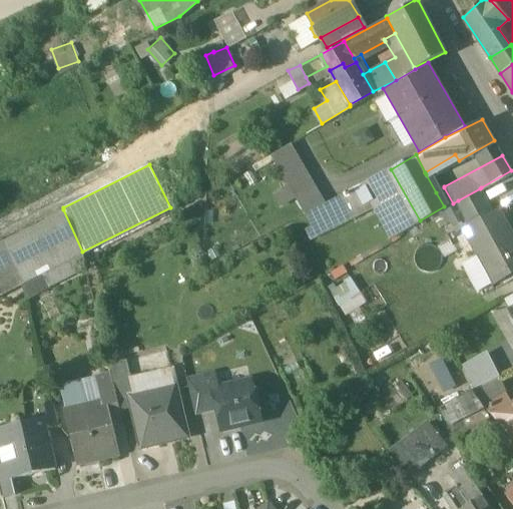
[(391,169),(364,182),(372,197),(371,197),(375,204),(391,236),(420,220),(391,169)]
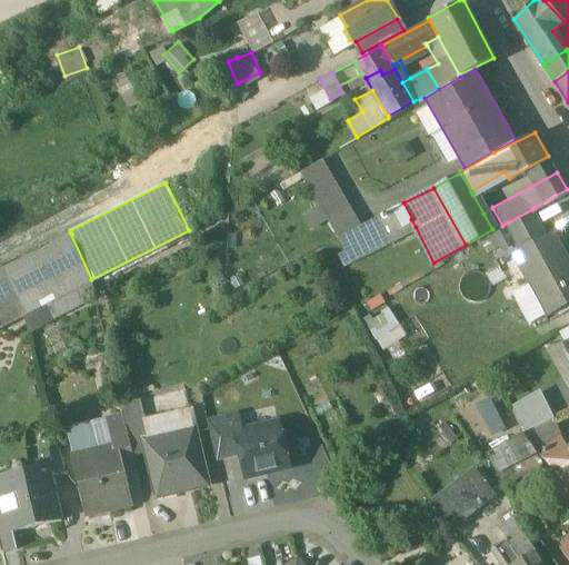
[(403,202),(338,235),(346,249),(351,259),(416,227),(411,219),(412,219),(403,202)]
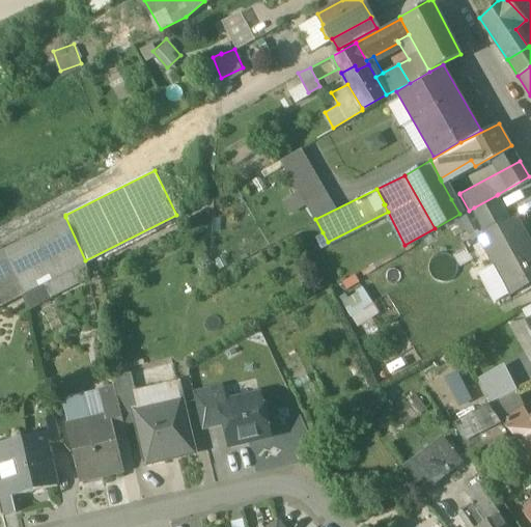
[(459,194),(451,199),(459,214),(460,215),(469,211),(459,194)]
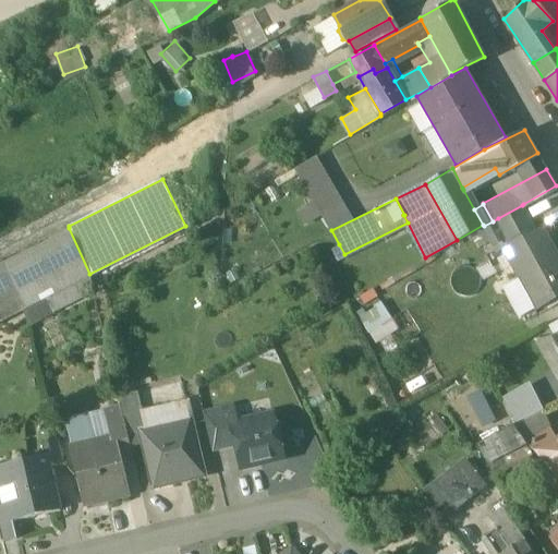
[(522,205),(498,218),(510,241),(535,228),(522,205)]
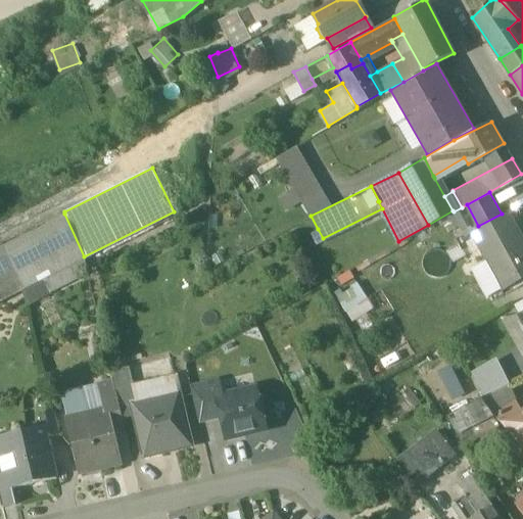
[(522,274),(522,238),(508,210),(502,214),(478,226),(472,230),(502,286),(522,274)]
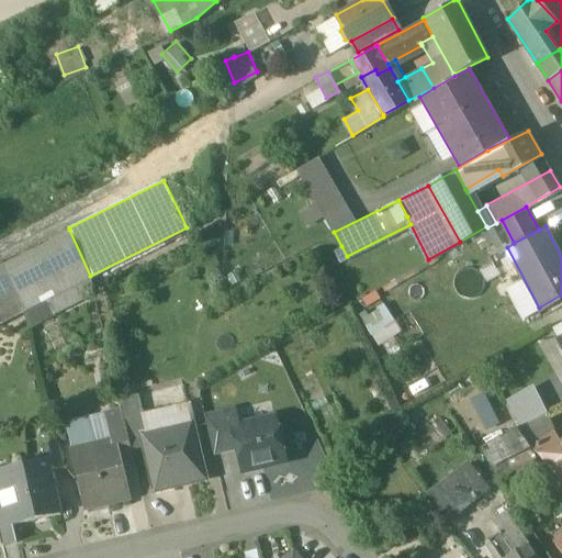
[(69,230),(3,263),(26,308),(26,309),(91,277),(90,276),(69,230)]
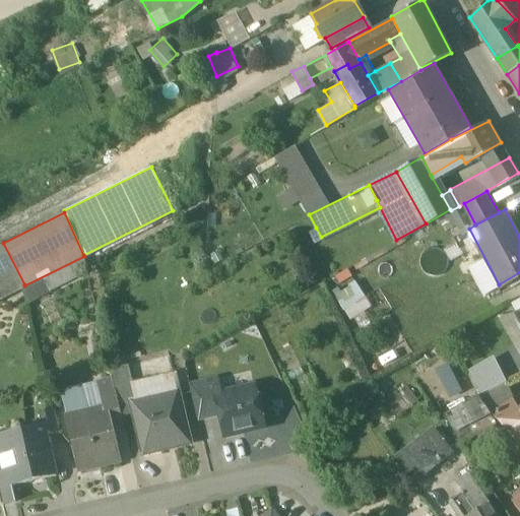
[(316,228),(309,231),(314,240),(321,237),(316,228)]
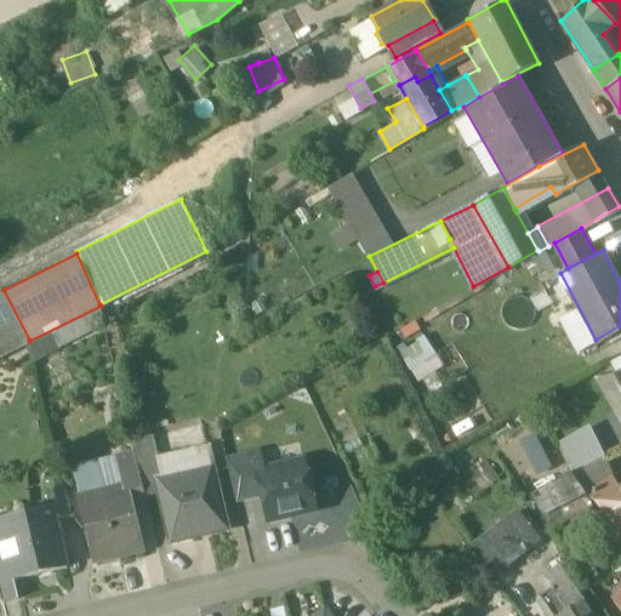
[(4,290),(0,291),(0,353),(29,340),(4,290)]
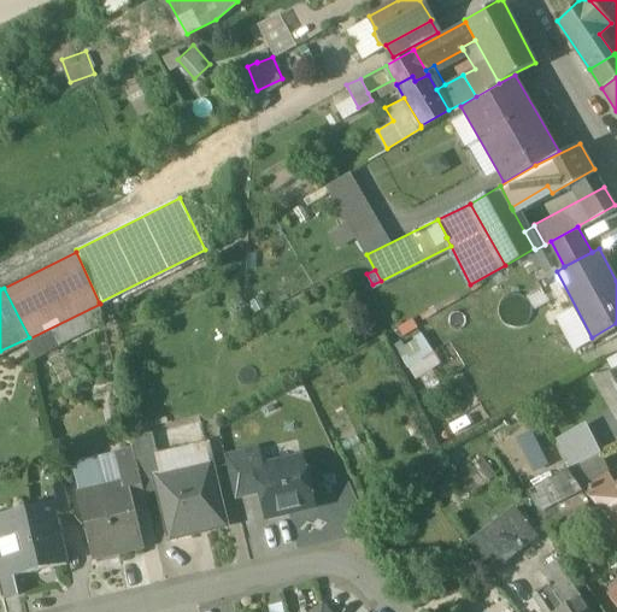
[(398,343),(416,374),(442,359),(424,329),(398,343)]
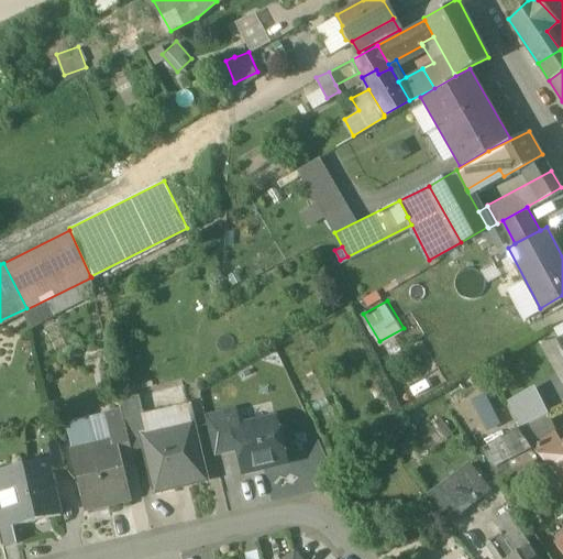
[(538,382),(509,396),(522,423),(551,409),(538,382)]
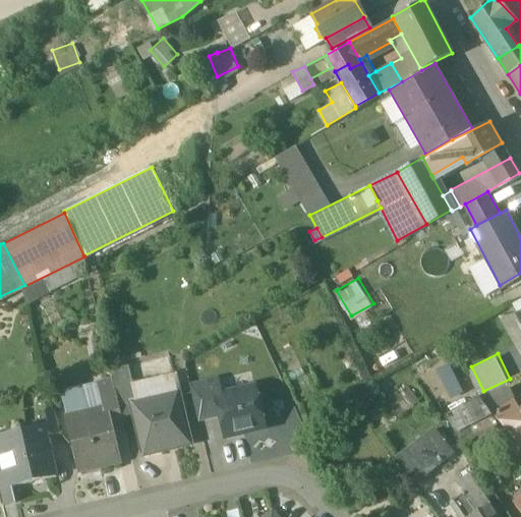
[(128,362),(110,367),(115,388),(121,414),(132,411),(130,400),(137,398),(128,362)]
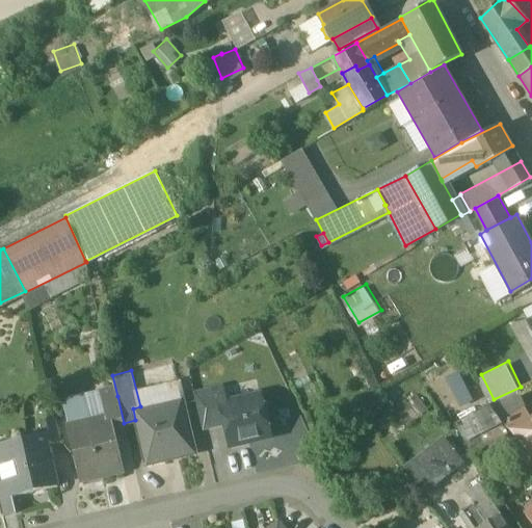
[(222,385),(193,391),(202,427),(224,422),(220,403),(227,401),(222,385)]
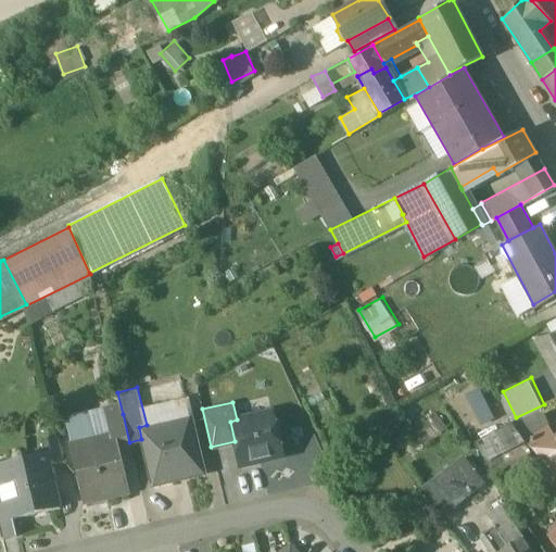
[(469,424),(475,436),(509,418),(504,406),(469,424)]
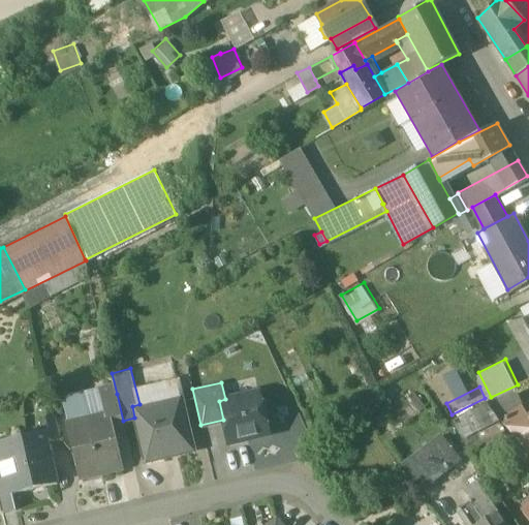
[(414,389),(383,404),(393,423),(424,406),(414,389)]
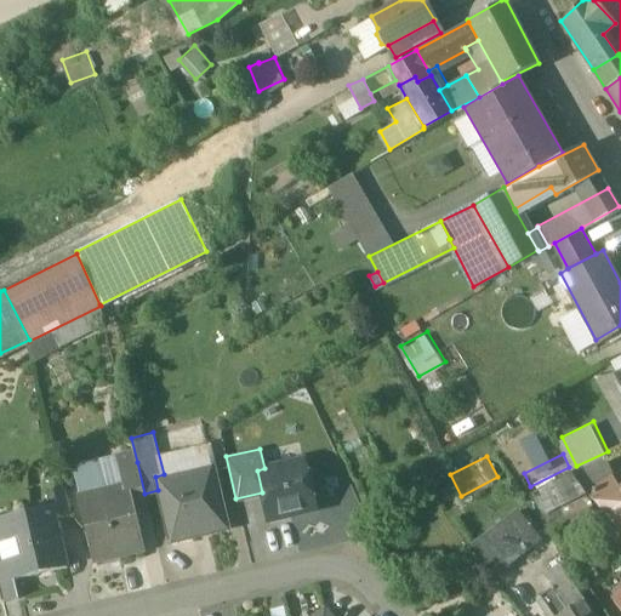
[(265,468),(257,471),(262,492),(268,517),(315,506),(308,479),(312,474),(311,466),(305,462),(305,460),(265,468)]
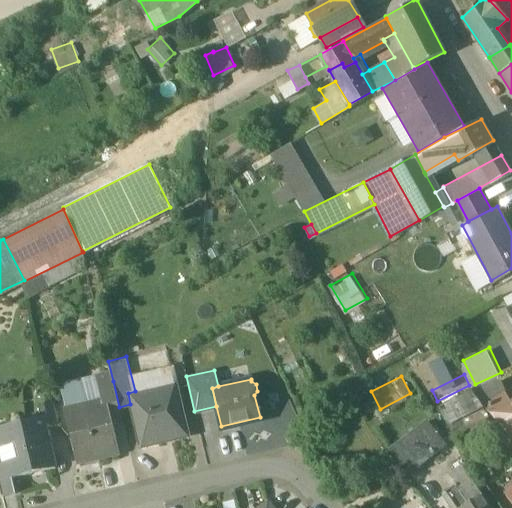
[(113,381),(97,384),(101,398),(102,398),(104,408),(107,407),(108,409),(119,407),(113,381)]
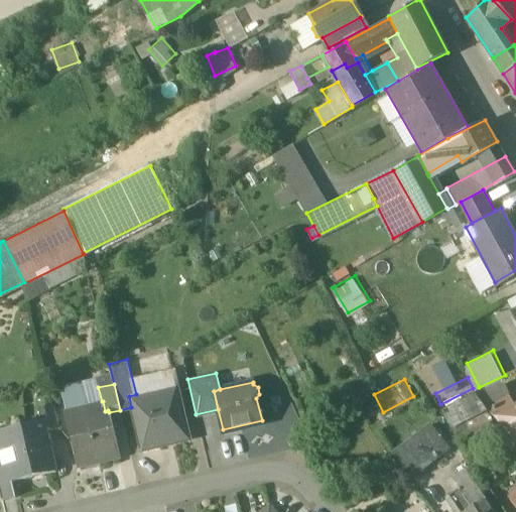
[(136,394),(129,396),(131,407),(141,449),(188,437),(176,384),(136,394)]
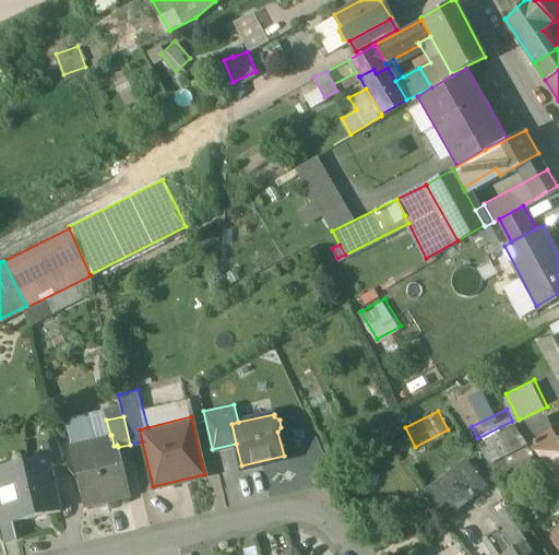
[(558,439),(558,437),(549,425),(536,432),(535,446),(558,473),(558,531),(551,539),(558,546),(558,439)]
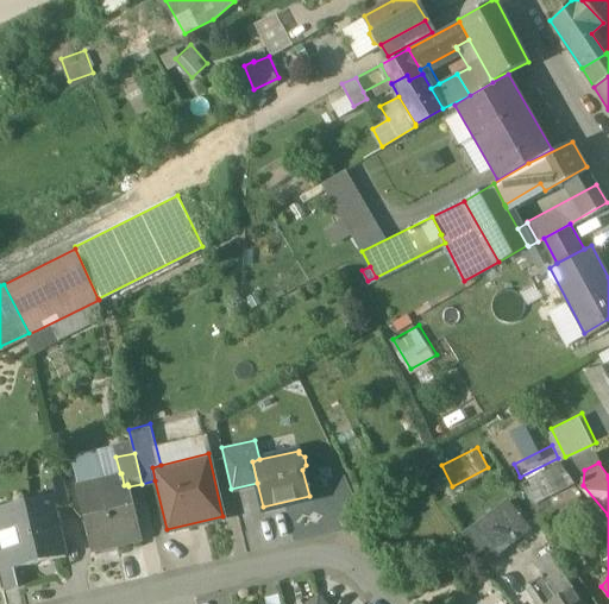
[(537,503),(575,485),(564,464),(527,482),(537,503)]
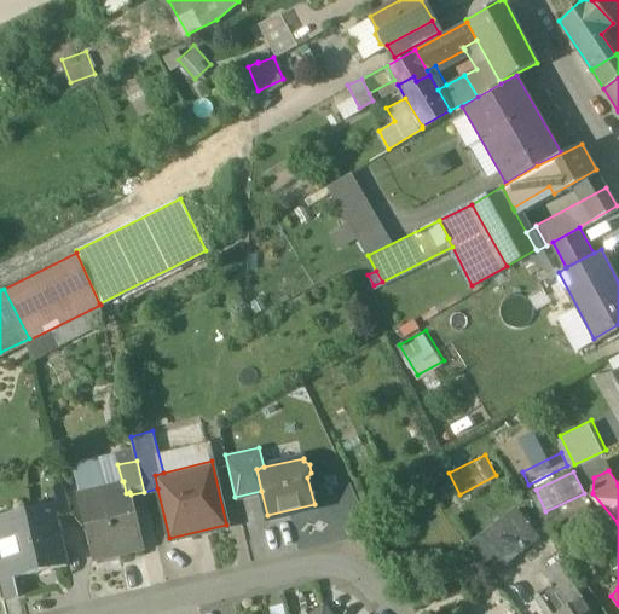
[(122,481),(80,492),(93,546),(115,542),(117,550),(142,544),(131,494),(129,492),(126,493),(123,481),(122,481)]
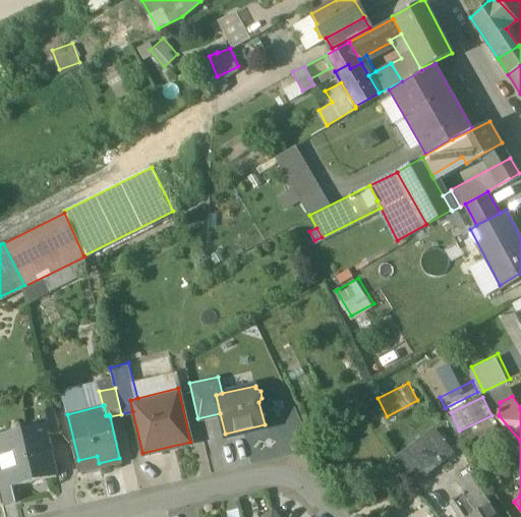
[(54,410),(41,413),(43,422),(44,422),(47,433),(58,431),(54,410)]
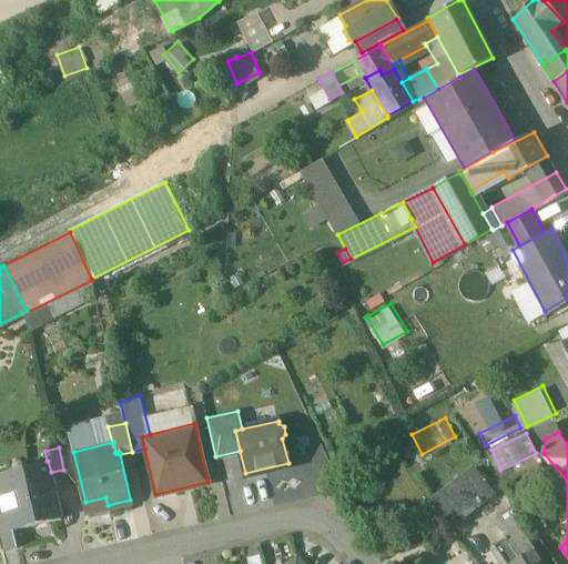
[(47,461),(9,470),(13,487),(1,490),(2,495),(0,495),(0,503),(2,512),(7,511),(8,519),(10,519),(12,529),(61,517),(51,472),(48,461),(47,461)]
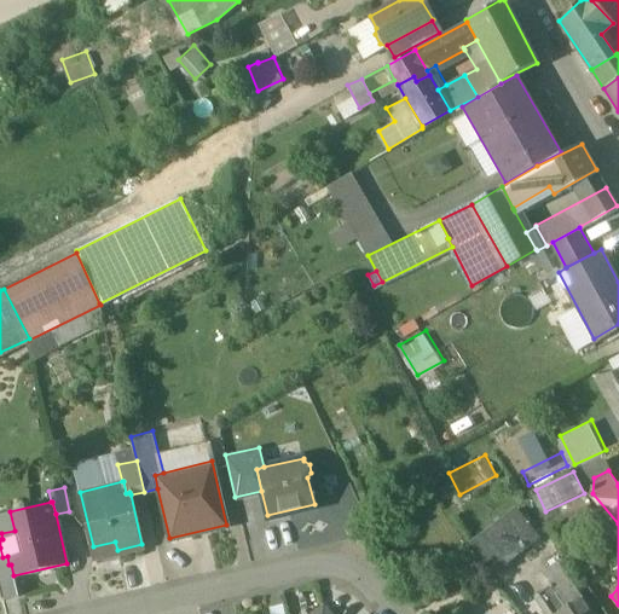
[(518,502),(470,539),(495,571),(543,533),(518,502)]
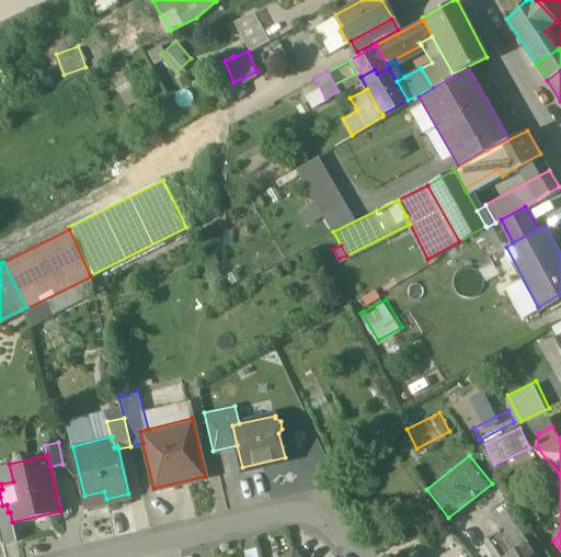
[(8,512),(0,513),(0,534),(2,543),(16,540),(12,522),(10,512),(8,512)]
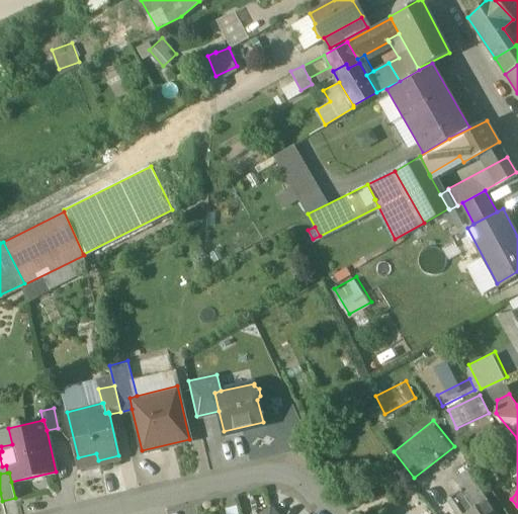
[(498,513),(472,478),(448,494),(461,513),(498,513)]
